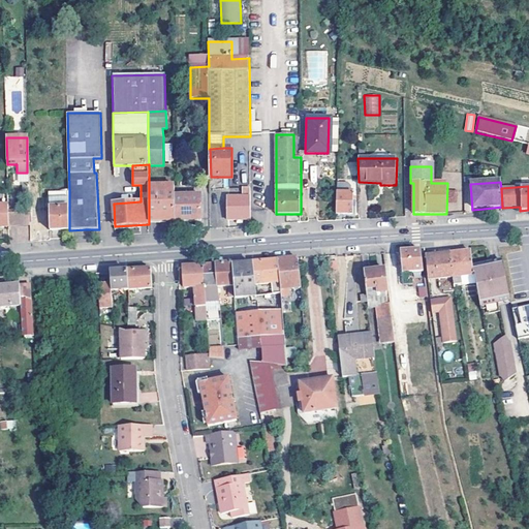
[(149,187),(149,220),(156,220),(156,222),(165,222),(170,222),(175,221),(175,196),(175,187),(149,187)]
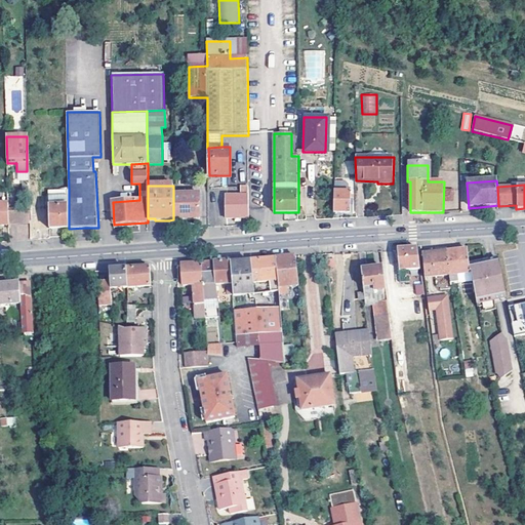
[(241,187),(241,198),(226,198),(226,219),(249,218),(249,210),(249,187),(241,187)]
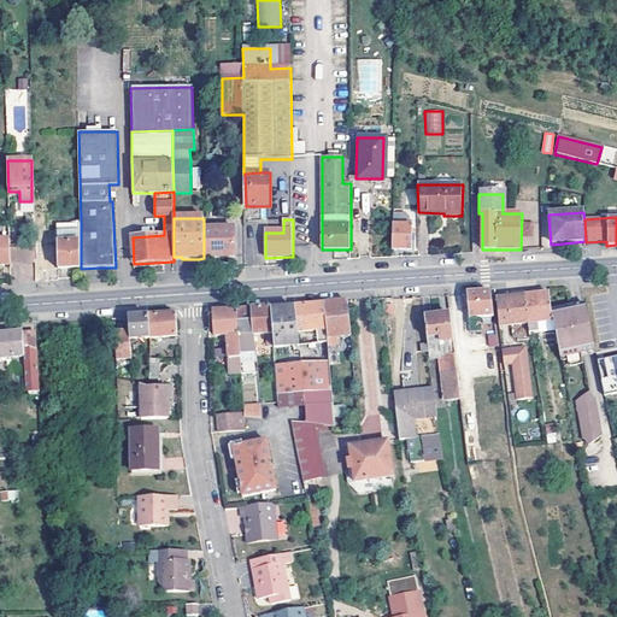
[(522,221),(522,235),(532,235),(533,222),(522,221)]
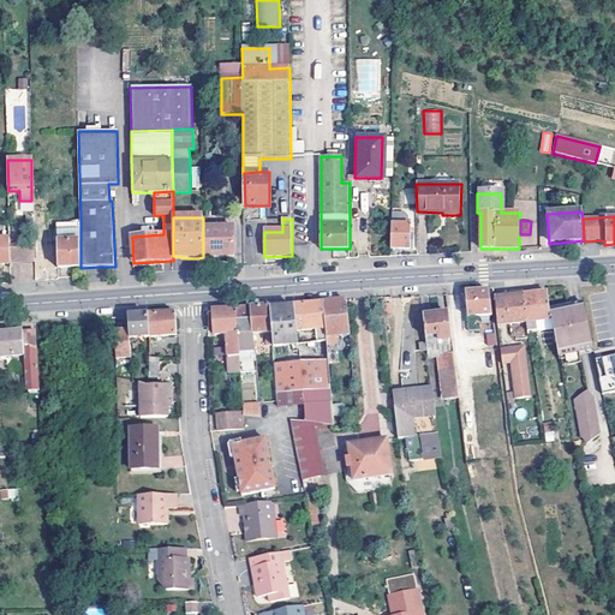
[(53,226),(54,244),(55,269),(81,268),(81,224),(53,226)]
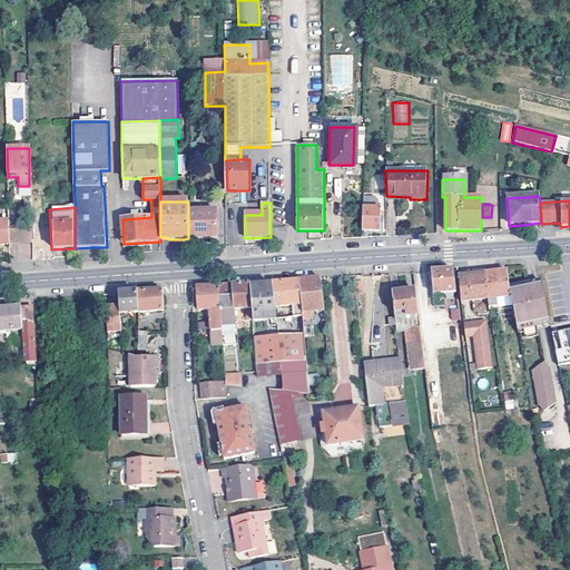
[(380,209),(363,208),(363,232),(380,232),(380,224),(383,224),(383,213),(380,213),(380,209)]
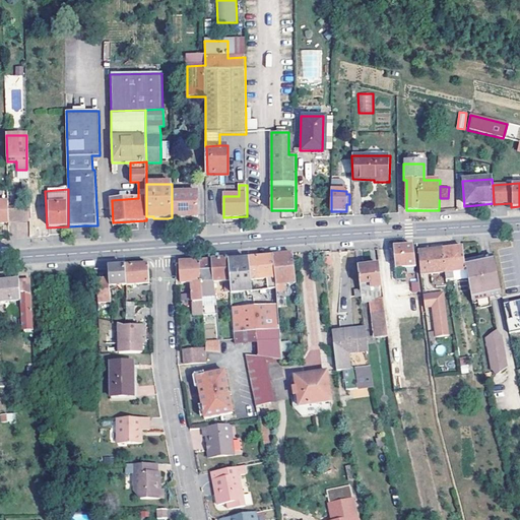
[(198,193),(172,193),(172,217),(199,216),(198,193)]
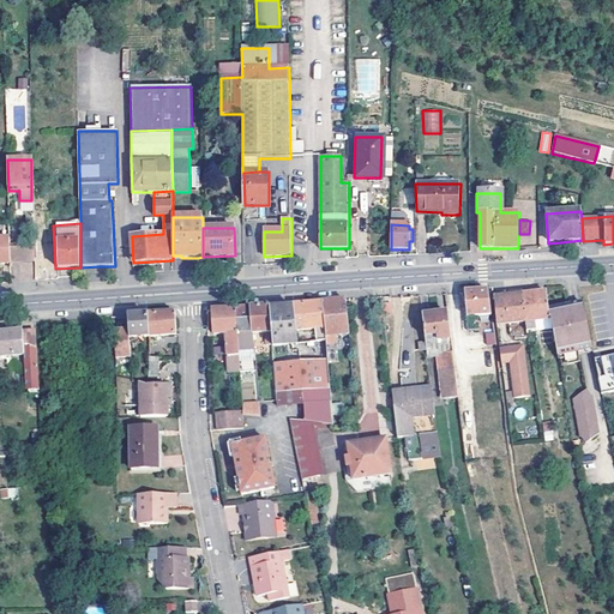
[(32,245),(17,245),(17,263),(34,262),(32,245)]
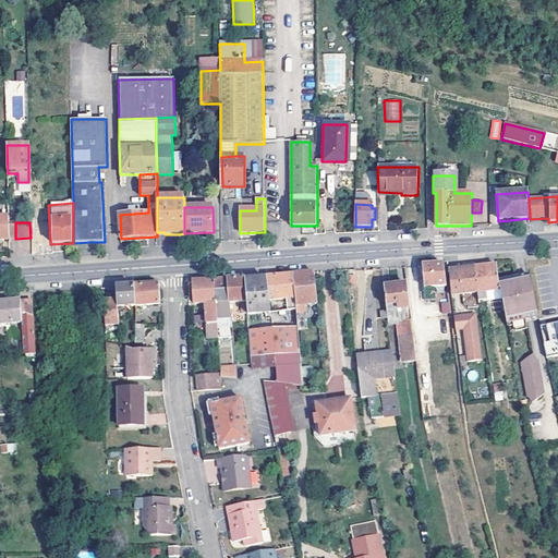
[(434,288),(446,287),(444,266),(423,267),(425,301),(435,300),(434,288)]
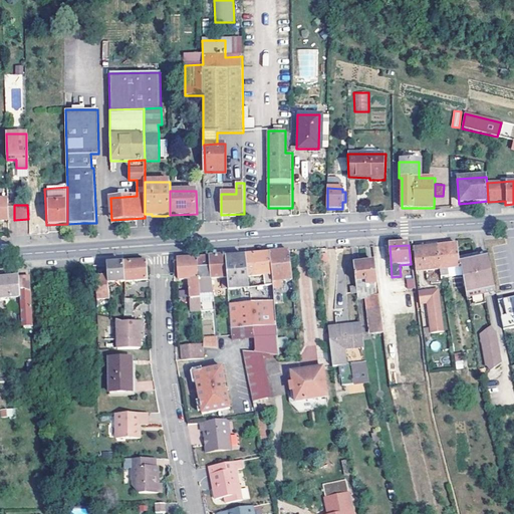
[(448,247),(438,248),(441,270),(449,269),(460,268),(459,260),(457,246),(448,247)]
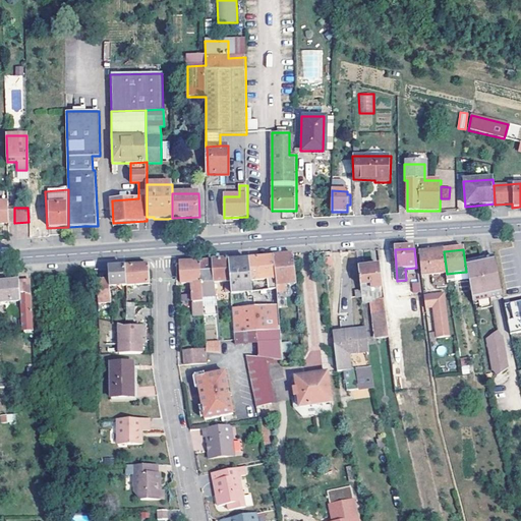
[(421,277),(447,274),(444,251),(419,253),(421,277)]
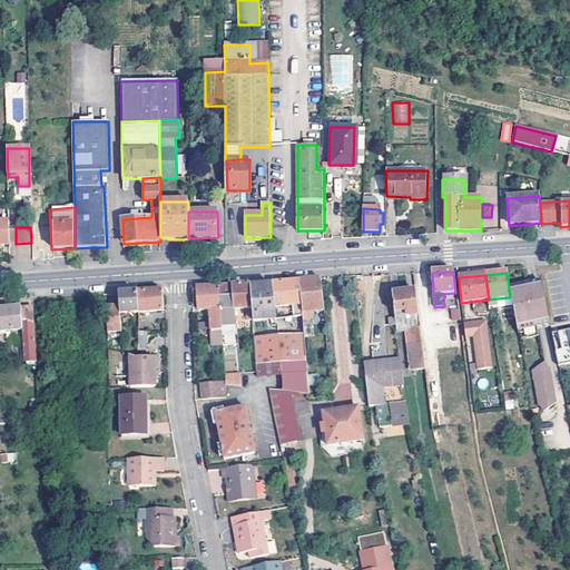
[(303,312),(325,311),(321,279),(311,281),(300,281),(302,312),(303,312)]
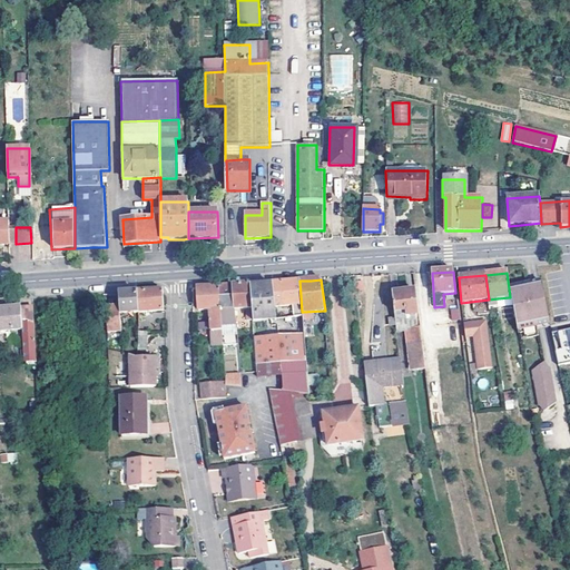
[(292,305),(293,317),(303,316),(303,312),(302,312),(300,281),(286,282),(273,283),(273,285),(275,306),(292,305)]
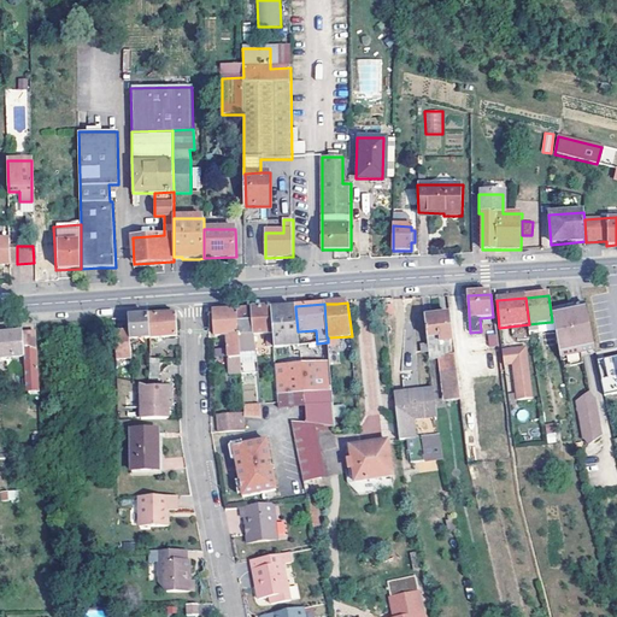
[(554,322),(560,358),(597,351),(586,305),(574,307),(551,312),(552,322),(554,322)]
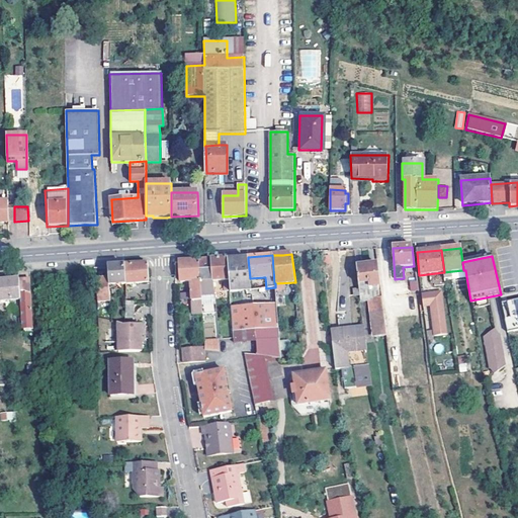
[(214,260),(211,260),(213,282),(227,281),(227,282),(224,284),(225,292),(230,291),(229,280),(230,280),(229,261),(228,259),(214,260)]
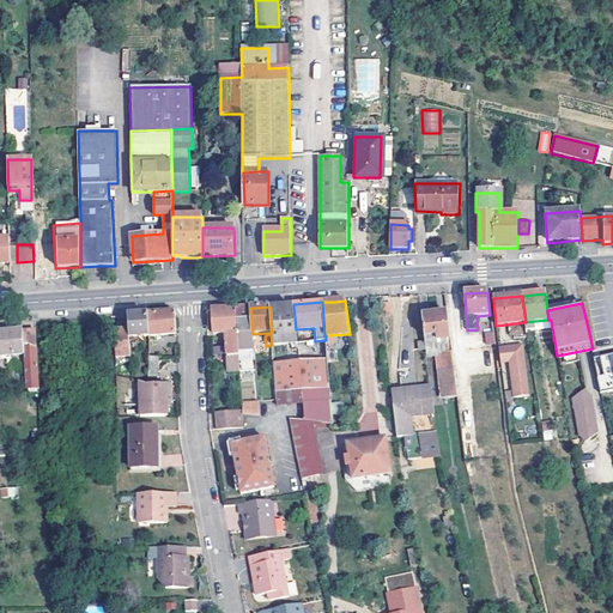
[(296,329),(293,307),(274,309),(271,309),(272,332),(273,345),(297,344),(296,329)]
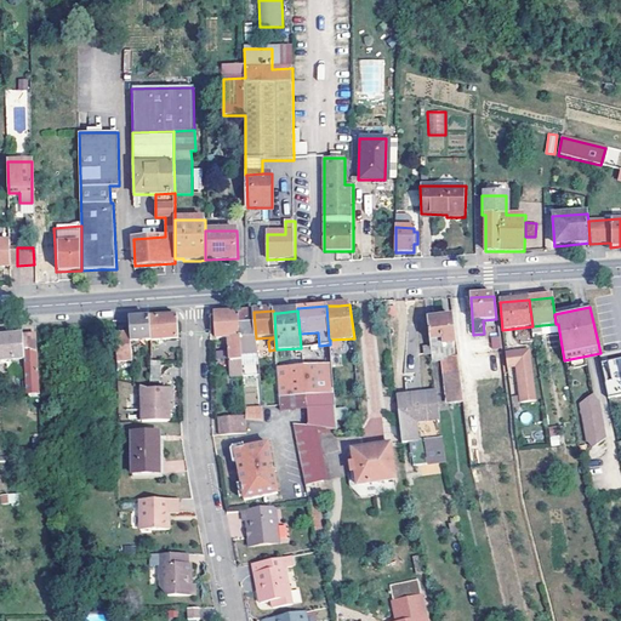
[(255,339),(256,339),(254,312),(249,312),(239,313),(241,354),(243,366),(254,365),(255,365),(252,337),(255,337),(255,339)]
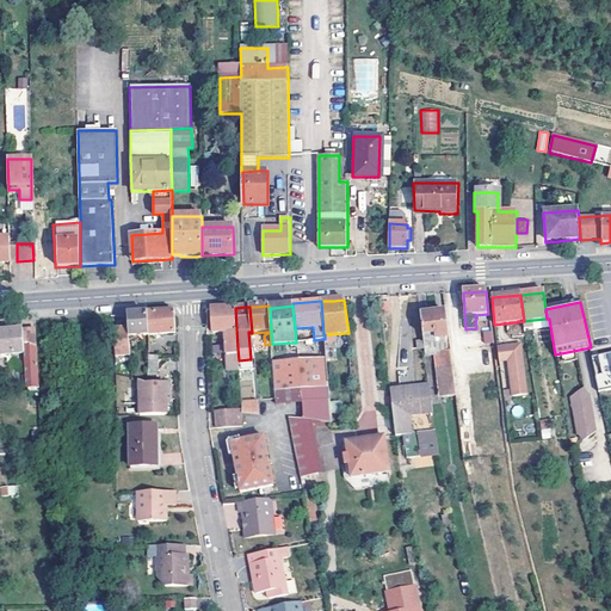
[(238,349),(235,308),(211,310),(213,334),(224,334),(227,372),(240,371),(240,369),(239,360),(238,349)]
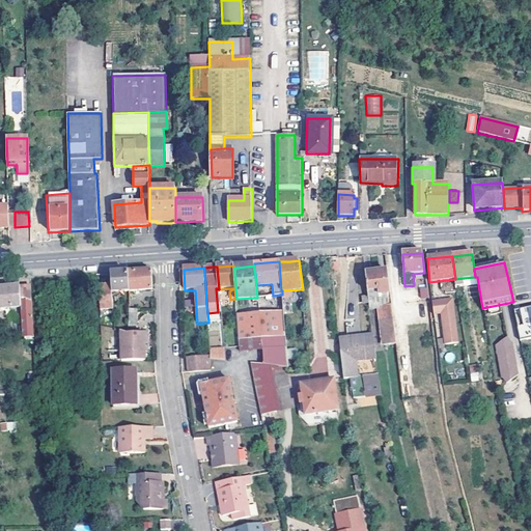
[(128,273),(129,291),(152,289),(151,272),(128,273)]
